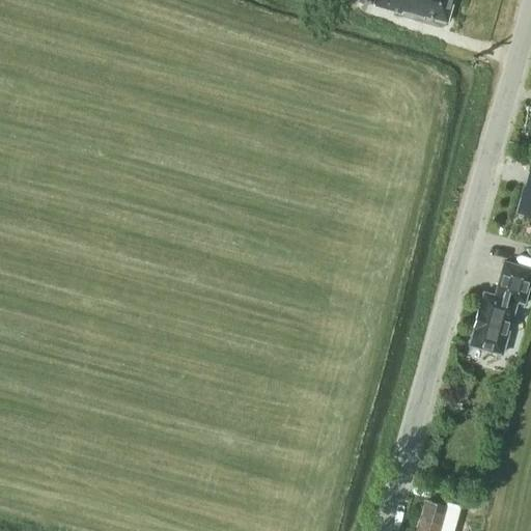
[(447,22),(452,0),(374,0),(373,6),(422,20),(423,16),(447,22)]
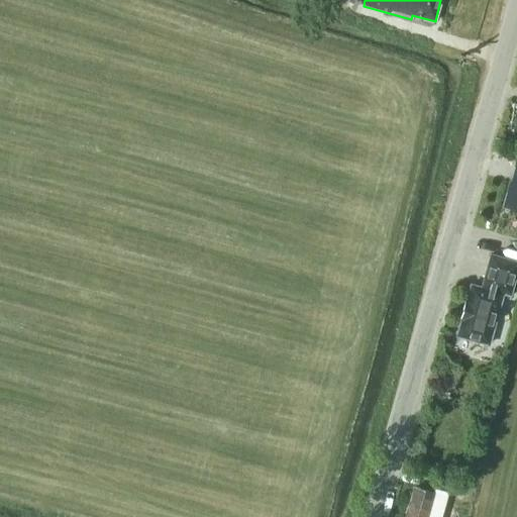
[(516,162),(516,163),(515,167),(516,167),(513,180),(511,180),(503,207),(516,210),(516,162)]
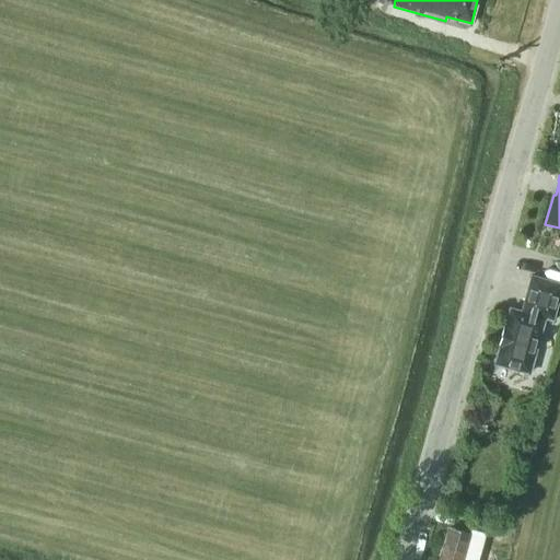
[(551,322),(559,290),(559,283),(532,277),(524,302),(534,304),(531,315),(510,310),(505,326),(504,325),(498,347),(500,347),(494,364),(529,373),(544,319),(551,322)]
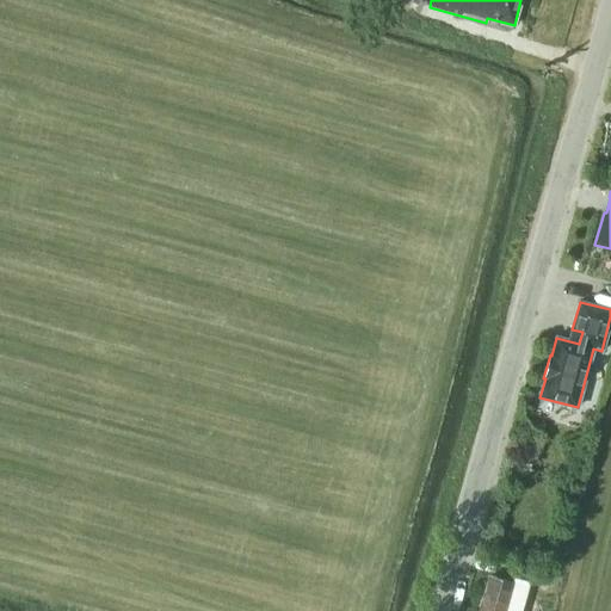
[(547,594),(551,578),(542,575),(537,592),(547,594)]
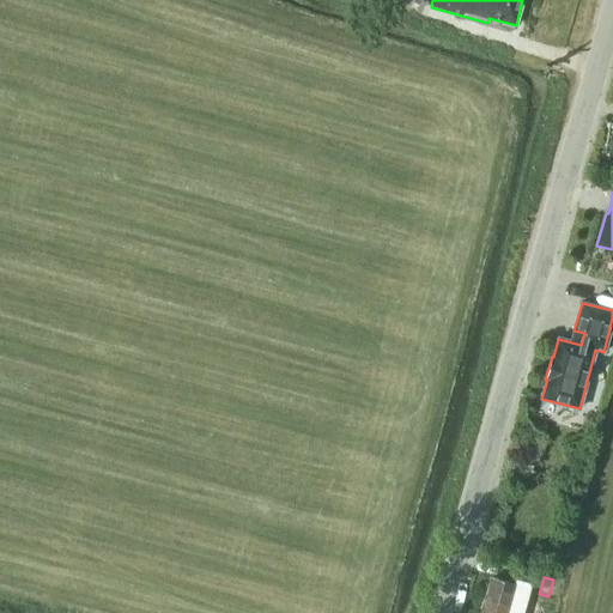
[(520,612),(528,589),(491,578),(481,612),(520,612)]
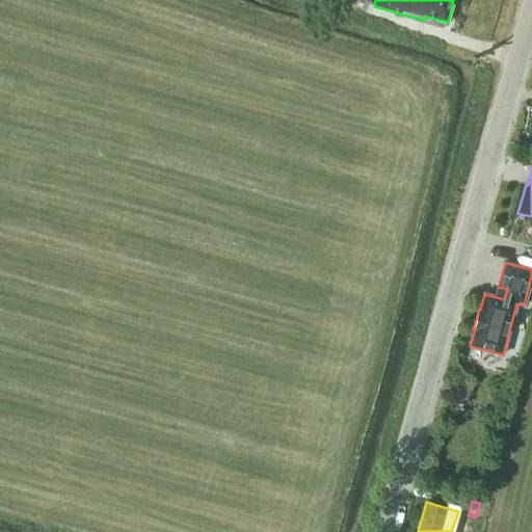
All buildings are outlined.
